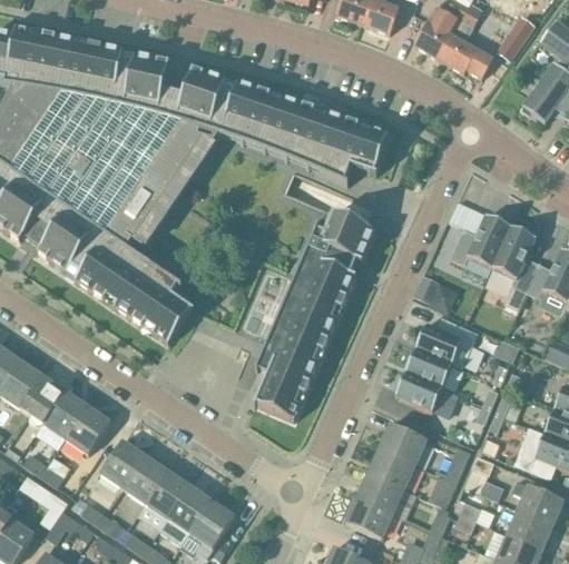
[(340,0),(335,16),(362,26),(371,0),(340,0)]
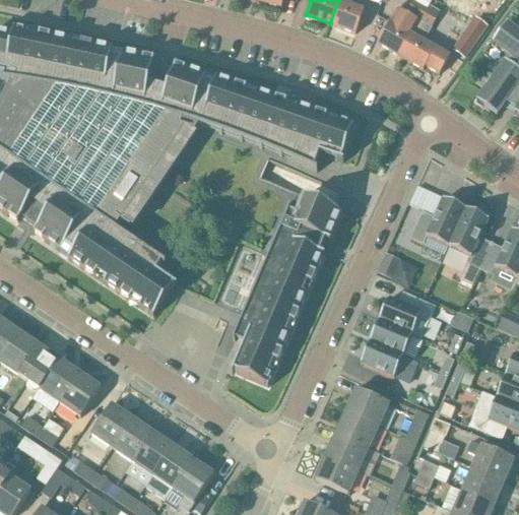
[(350,4),(351,0),(338,0),(330,23),(354,33),(364,9),(350,4)]
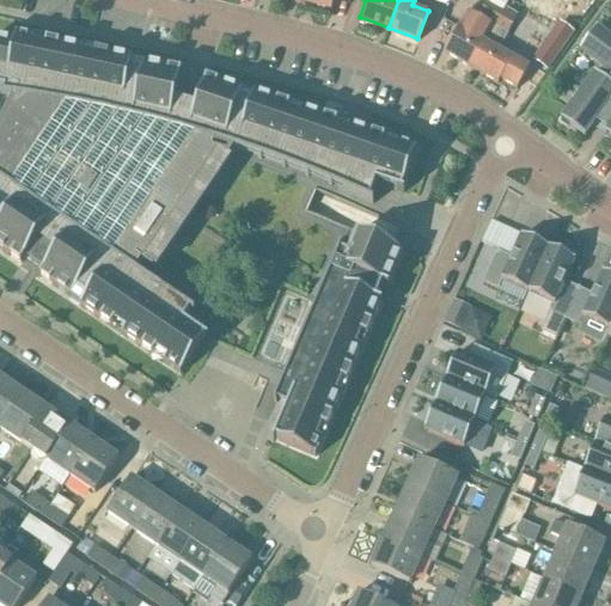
[(483,0),(480,7),(470,2),(444,50),(470,65),(505,5),(503,4),(505,0),(483,0)]
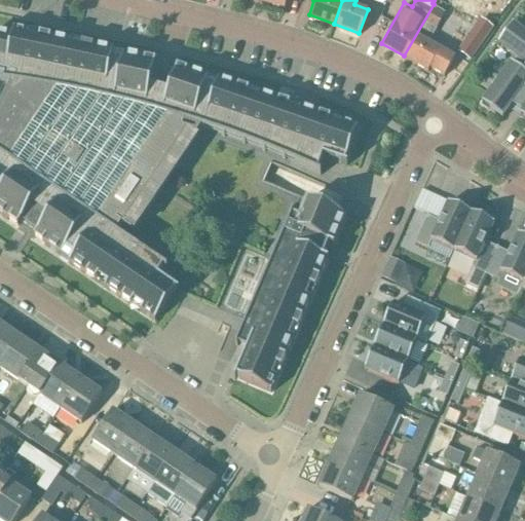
[(429,66),(444,74),(454,56),(427,39),(444,9),(434,4),(404,56),(427,70),(429,66)]
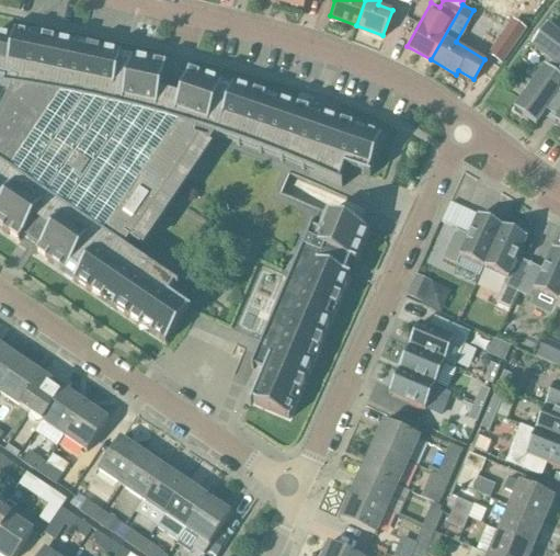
[(553,120),(559,124),(559,33),(546,22),(529,45),(551,61),(548,67),(544,64),(513,106),(535,123),(546,109),(556,116),(553,120)]
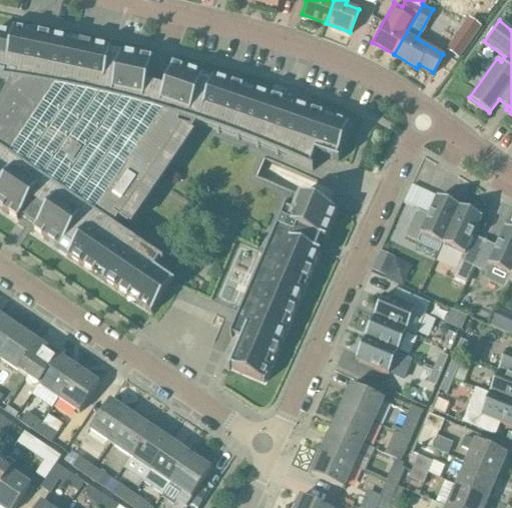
[(135,301),(150,311),(169,279),(168,279),(171,278),(171,280),(173,280),(172,278),(156,268),(162,259),(130,238),(112,224),(118,217),(127,222),(128,221),(122,214),(181,126),(174,124),(177,116),(178,116),(179,115),(178,114),(180,106),(281,141),(282,139),(292,142),(287,156),(312,168),(313,166),(309,164),(314,150),(338,158),(338,156),(336,155),(337,153),(337,154),(349,121),(332,115),(330,120),(320,117),(322,112),(292,101),(290,107),(281,103),(283,98),(251,88),(250,93),(240,90),(242,84),(212,74),(209,82),(200,79),(203,73),(183,66),(183,68),(183,69),(172,65),(173,65),(171,64),(169,69),(149,63),(150,58),(149,58),(149,59),(138,56),(138,55),(139,55),(139,54),(119,49),(118,56),(109,54),(110,46),(79,39),(78,44),(68,42),(69,37),(38,30),(37,36),(27,34),(28,28),(13,25),(11,31),(0,28),(0,71),(3,72),(2,76),(0,75),(0,77),(13,79),(0,108),(0,206),(6,210),(7,209),(7,208),(7,207),(17,214),(16,214),(18,215),(20,211),(21,212),(36,222),(33,225),(34,226),(35,226),(44,232),(43,233),(42,234),(59,246),(63,240),(70,246),(65,252),(92,271),(95,267),(103,272),(100,277),(127,295),(130,290),(138,296),(135,301)]
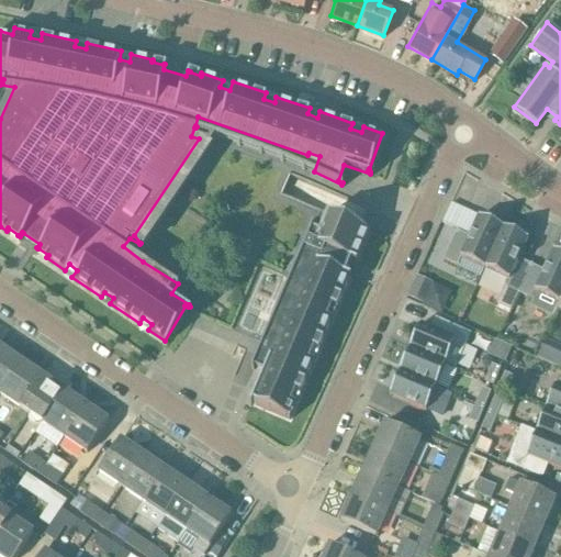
[(516,41),(503,31),(489,52),(502,60),(516,41)]
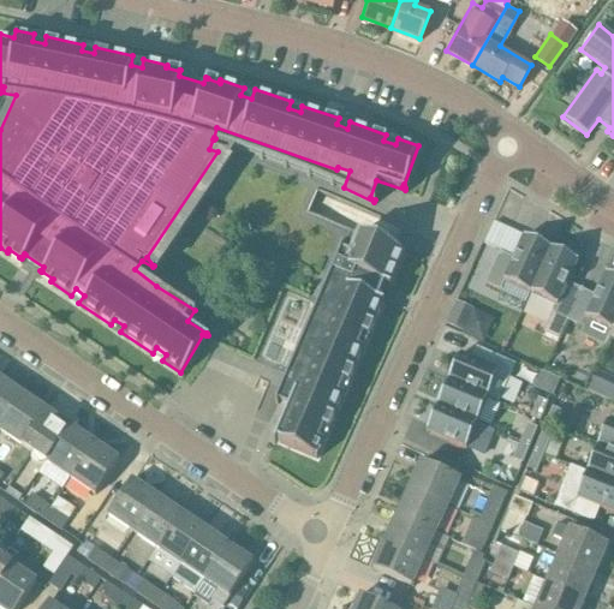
[(278,439),(316,455),(323,439),(317,435),(322,424),(328,428),(344,392),(337,389),(341,378),(349,381),(363,346),(357,342),(362,332),(368,334),(383,299),(377,297),(383,282),(389,285),(404,250),(358,230),(349,252),(341,249),(344,244),(341,243),(329,270),(332,270),(339,274),(335,281),(290,388),(290,389),(285,401),(287,402),(273,439),(274,440),(275,437),(278,439)]
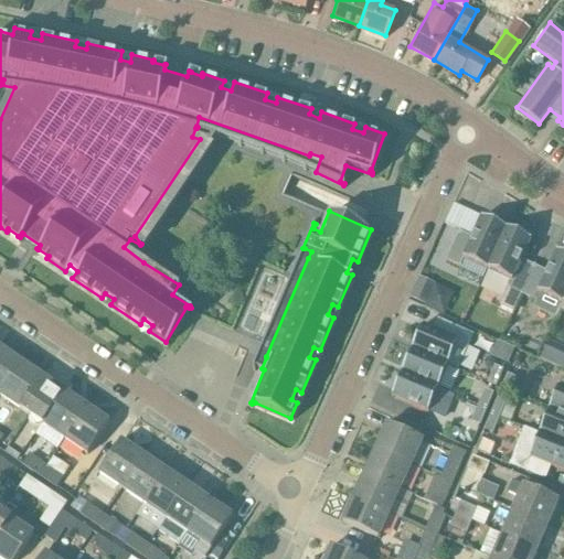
[(463,256),(487,267),(506,226),(481,214),(470,237),(458,232),(460,228),(459,227),(445,257),(460,265),(460,262),(463,256)]
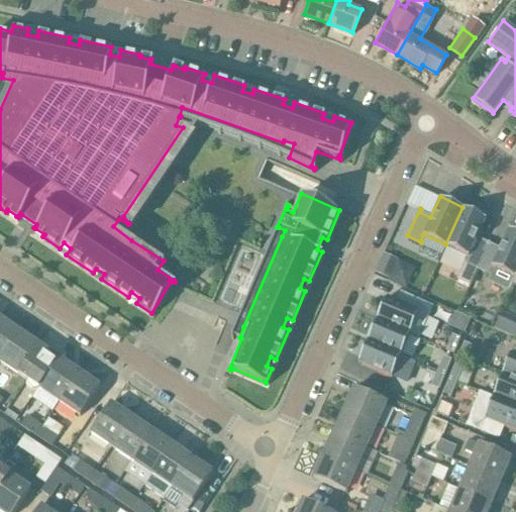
[(463,261),(477,267),(489,239),(488,239),(487,243),(476,238),(485,217),(462,207),(445,244),(467,254),(465,261),(463,260),(463,261)]
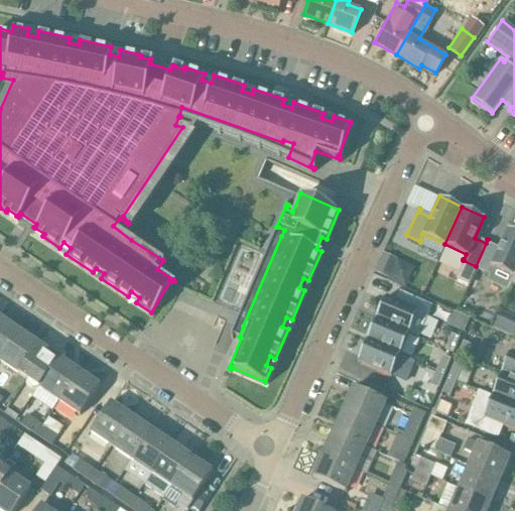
[(491,265),(513,275),(514,269),(514,230),(507,227),(498,248),(487,243),(489,239),(488,239),(476,266),(489,272),(489,271),(488,271),(491,265)]
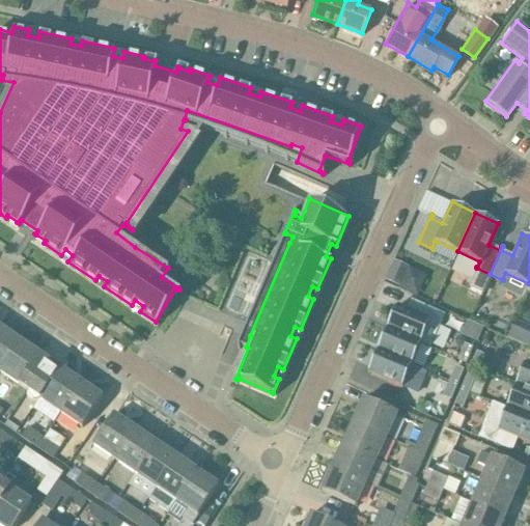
[(420,284),(423,263),(392,257),(389,279),(420,284)]
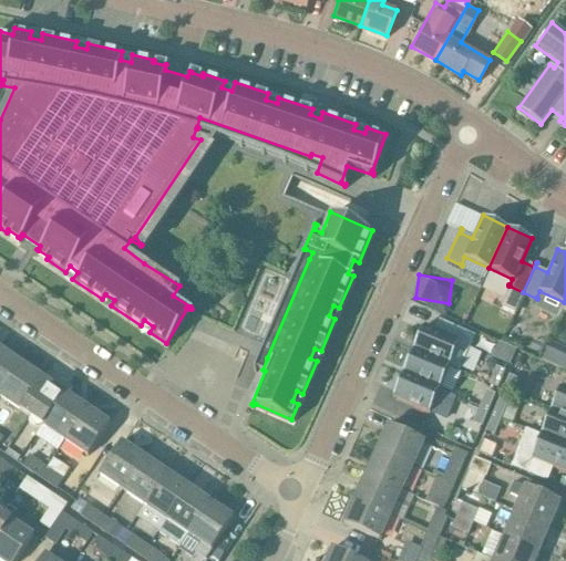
[(413,347),(450,363),(460,340),(423,324),(413,347)]
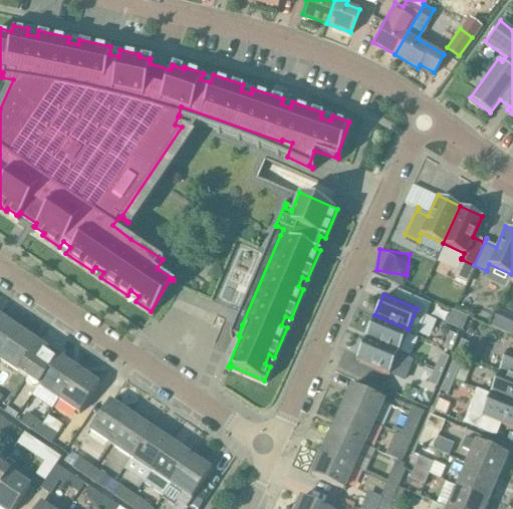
[(0,351),(17,325),(0,313),(0,351)]
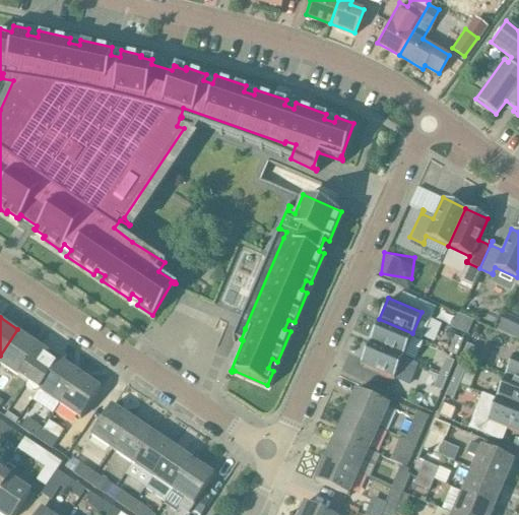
[(369,341),(403,356),(412,333),(379,319),(369,341)]
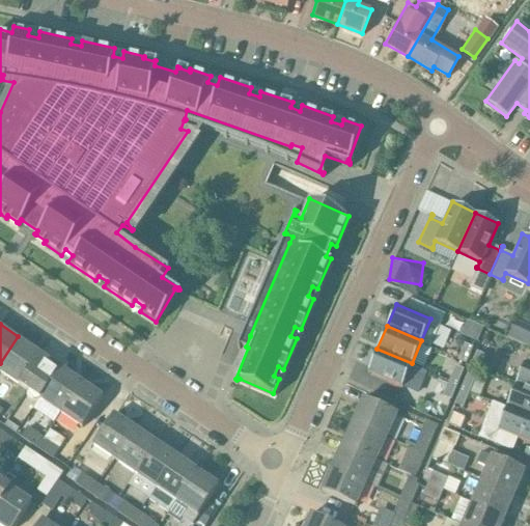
[(0,368),(19,381),(38,351),(18,336),(0,363),(0,368)]
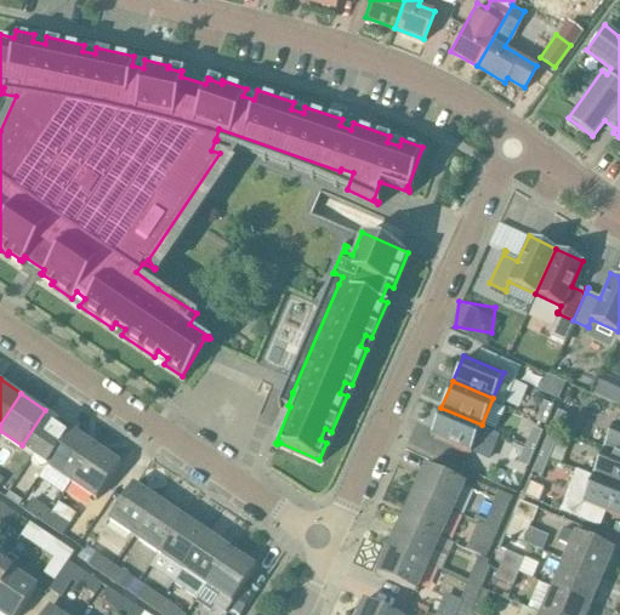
[(544,420),(551,402),(542,398),(535,416),(544,420)]
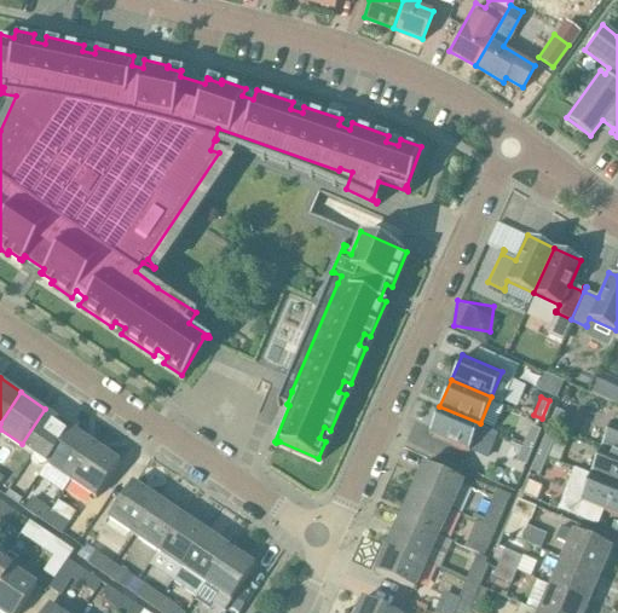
[(556,427),(564,409),(554,405),(547,423),(556,427)]
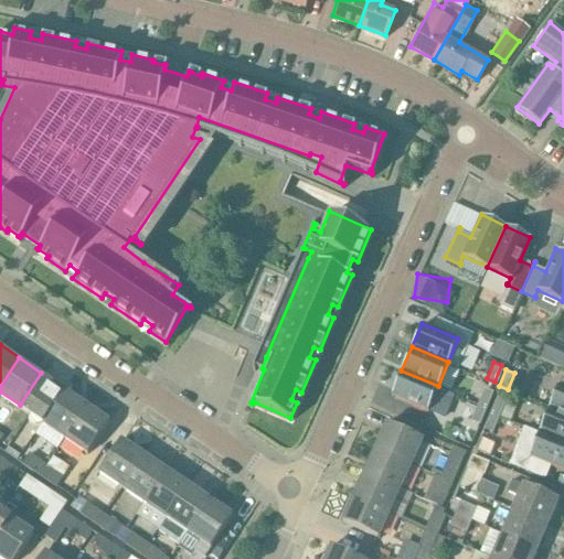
[(438,386),(401,371),(391,394),(428,409),(438,386)]
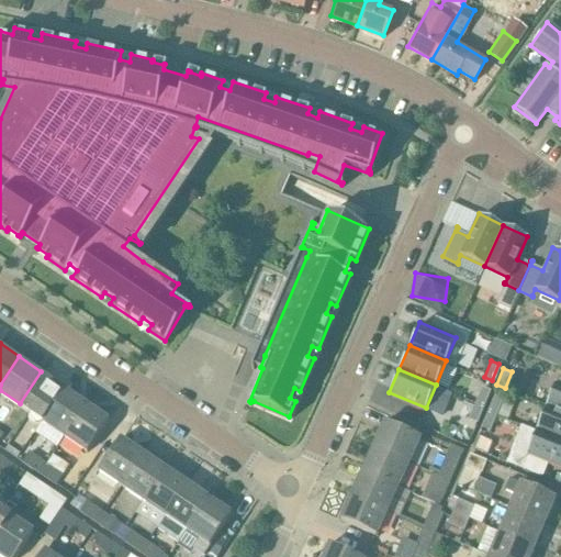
[(20,403),(42,418),(63,386),(41,371),(20,403)]
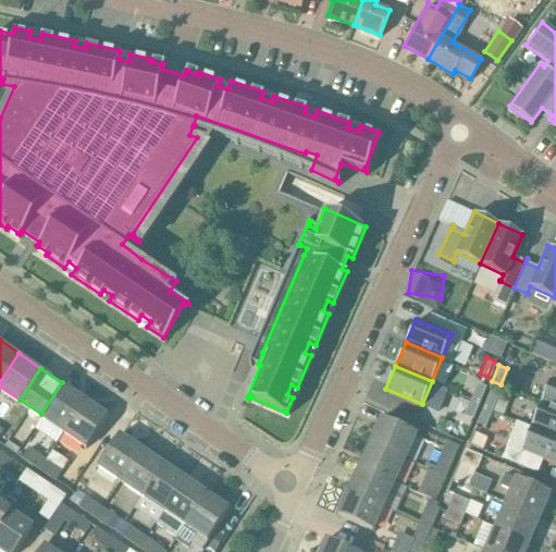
[(541,402),(555,407),(555,380),(550,378),(541,402)]
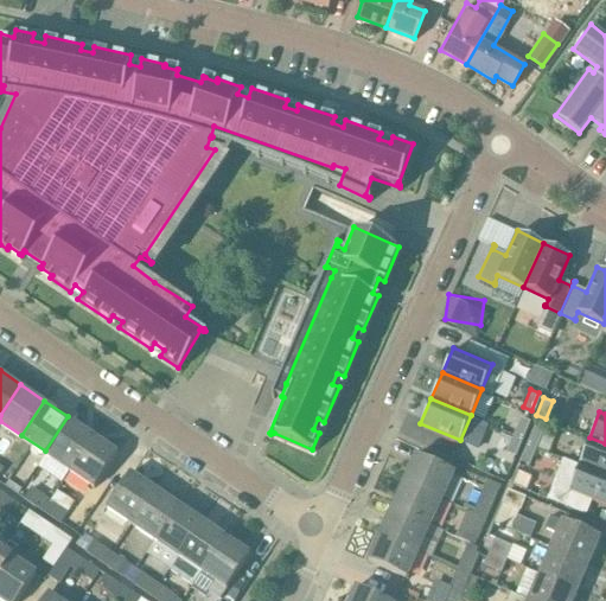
[(529,417),(520,414),(512,432),(521,436),(529,417)]
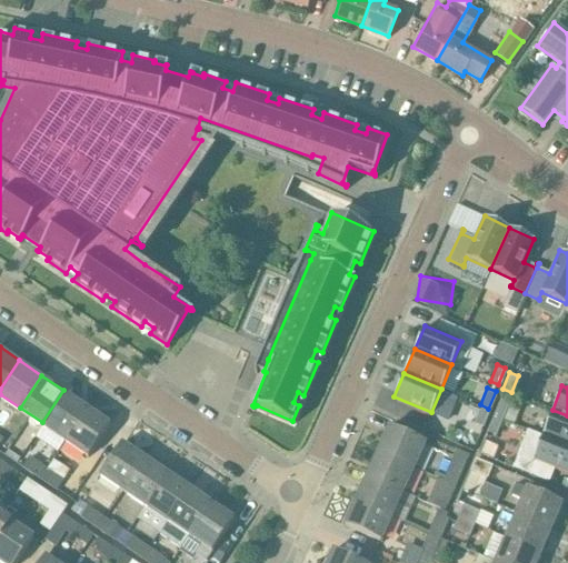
[(42,422),(65,438),(86,405),(63,390),(42,422)]
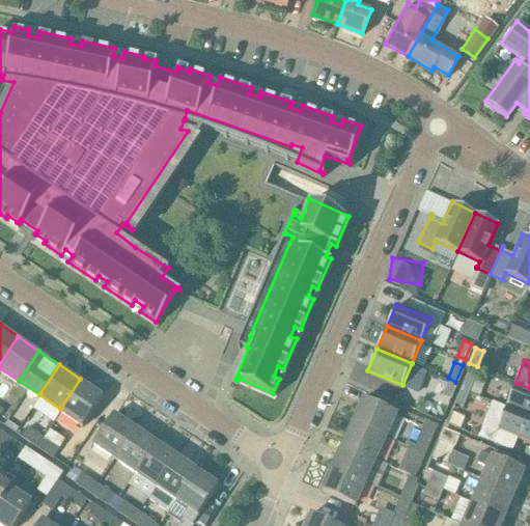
[(459,386),(468,389),(474,372),(466,369),(459,386)]
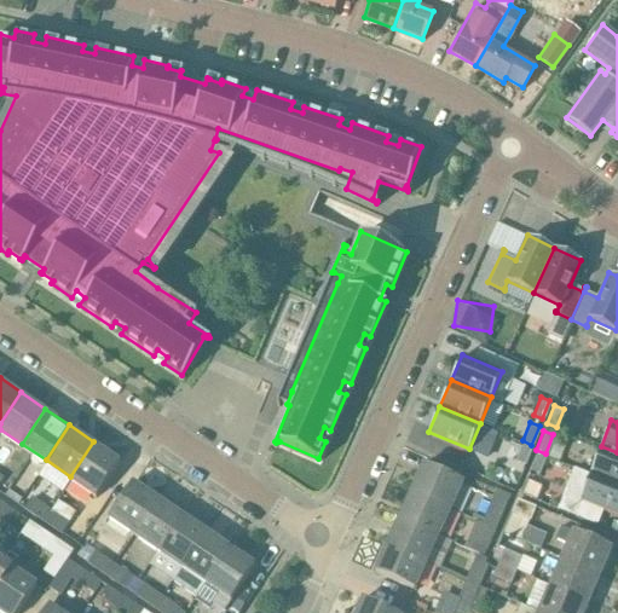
[(531,445),(523,440),(515,457),(525,461),(531,445)]
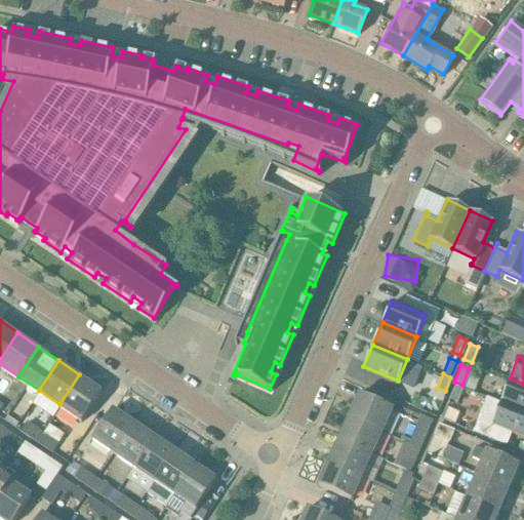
[(80,418),(101,389),(79,374),(59,404),(80,418)]
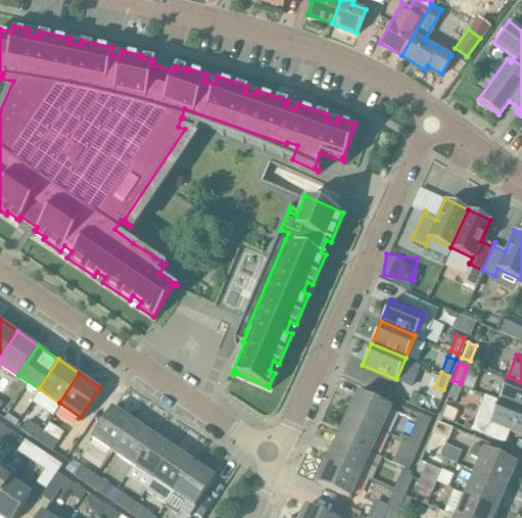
[(499,399),(521,408),(521,382),(508,377),(499,399)]
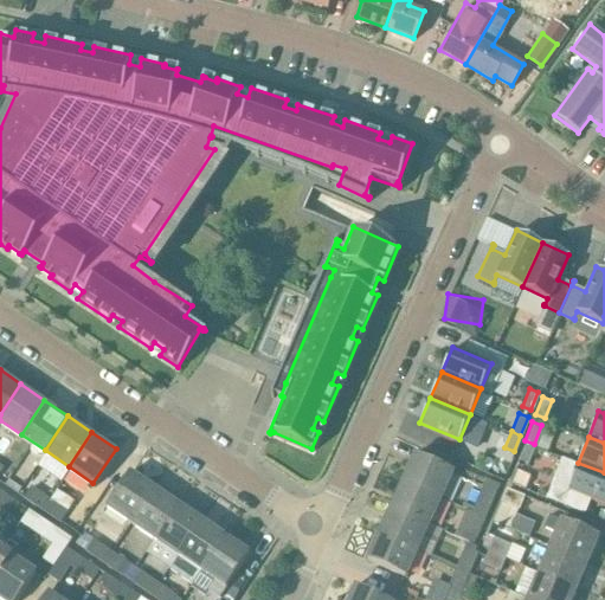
[(527,460),(534,444),(525,440),(517,457),(527,460)]
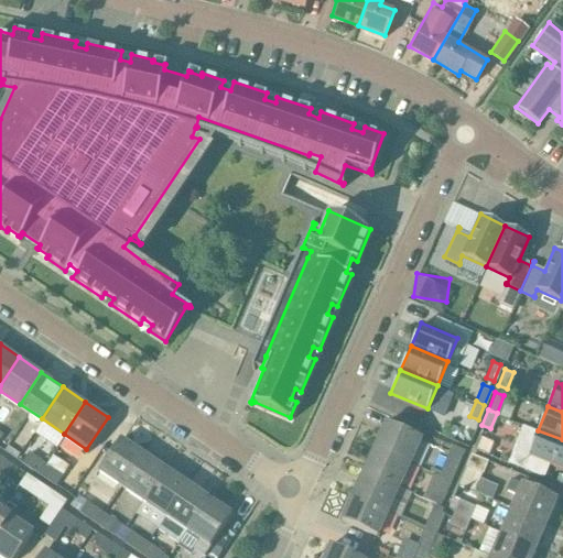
[(410,461),(421,436),(417,434),(387,420),(375,445),(410,461)]
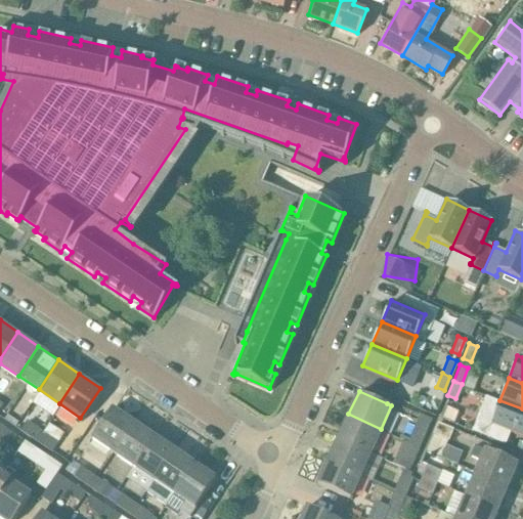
[(522,408),(499,400),(485,394),(482,402),(496,408),(490,422),(522,435),(522,408)]
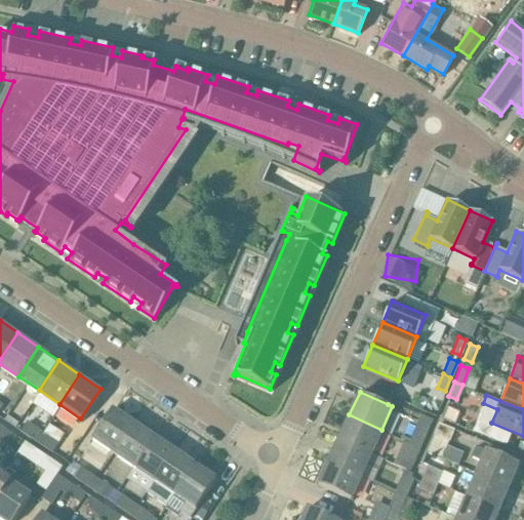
[(91,435),(113,449),(132,420),(111,405),(91,435)]
